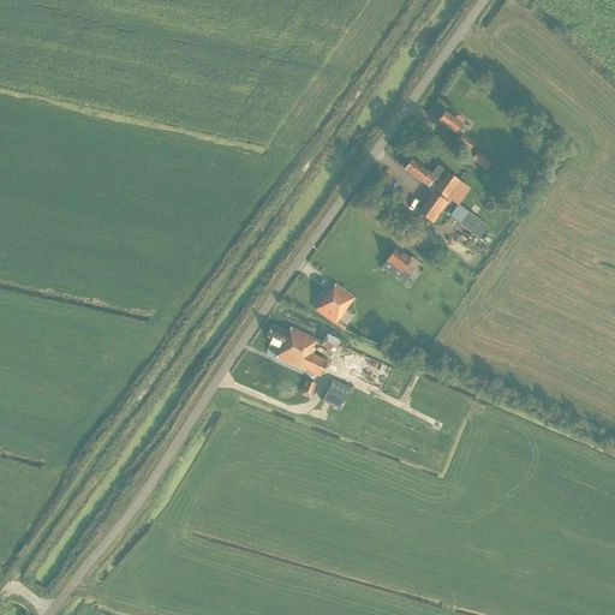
[(457,119),(446,112),(439,121),(460,137),(455,143),(467,151),(473,143),(463,135),(466,129),(466,127),(469,124),(458,115),(457,119)]
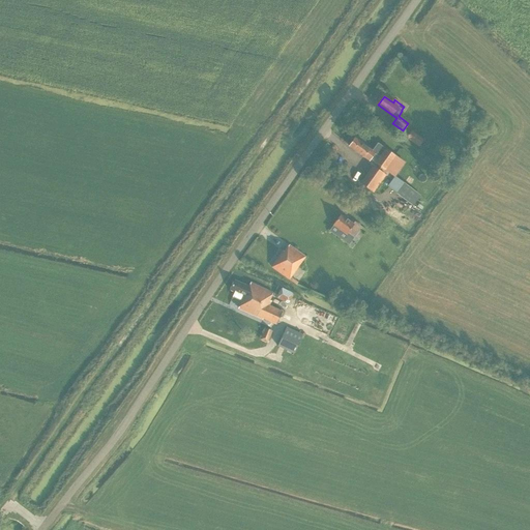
[(422,140),(411,130),(405,138),(417,147),(422,140)]
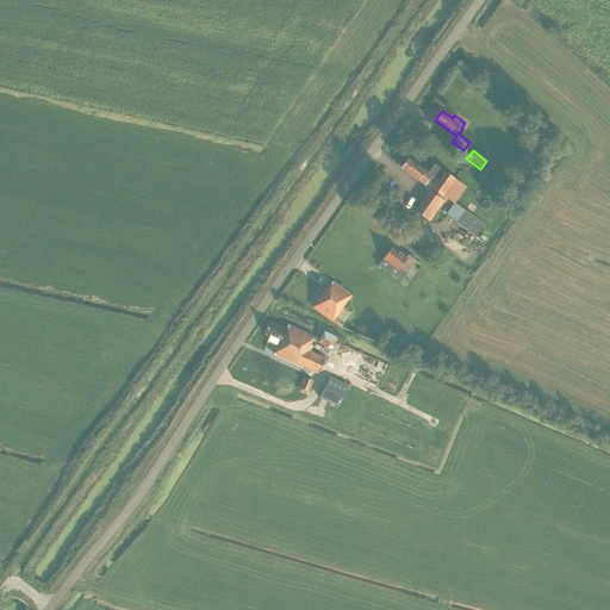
[(428,174),(408,160),(402,168),(424,185),(430,176),(437,181),(433,187),(443,195),(448,187),(454,180),(443,172),(434,165),(428,174)]
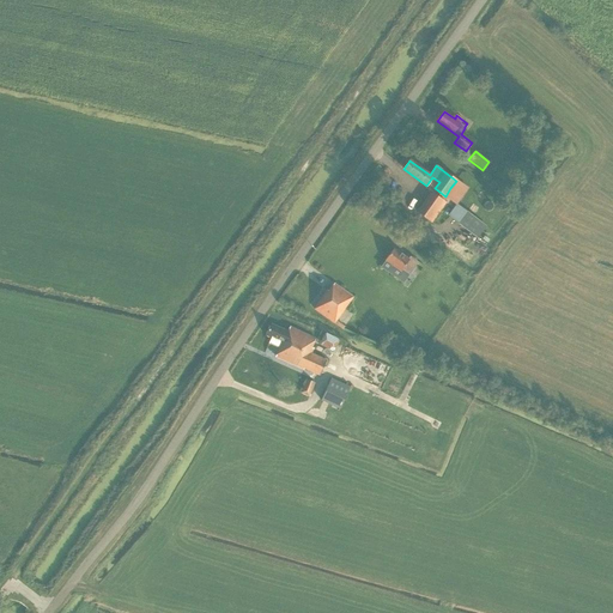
[(450,188),(445,196),(456,204),(467,188),(456,181),(450,188)]
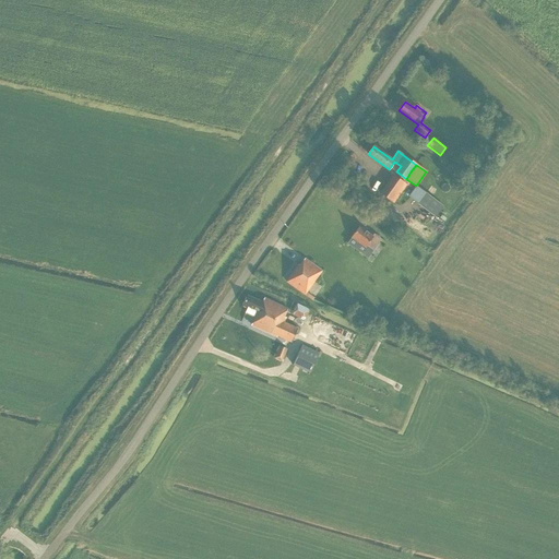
[(406,185),(393,175),(380,193),(393,202),(406,185)]
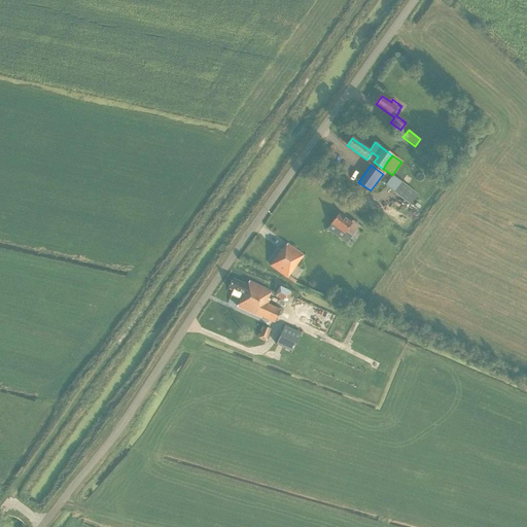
[(352,221),(351,222),(339,213),(330,223),(350,237),(358,225),(352,221)]
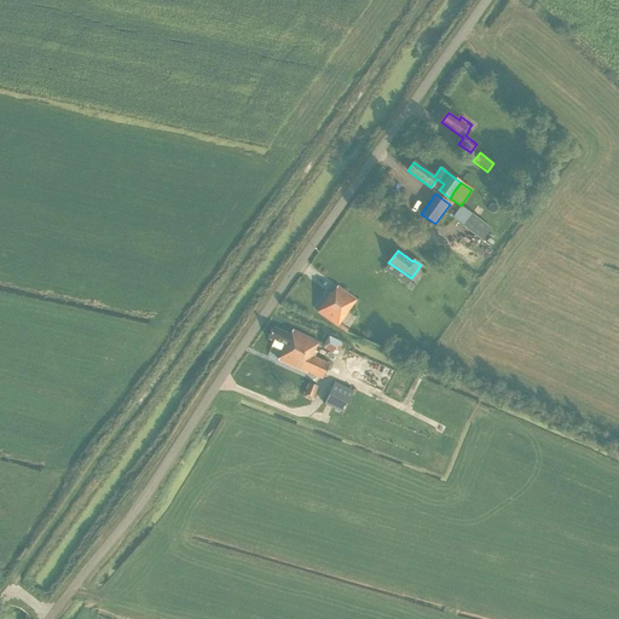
[(331,294),(330,293),(317,312),(337,325),(356,300),(336,287),(331,294)]
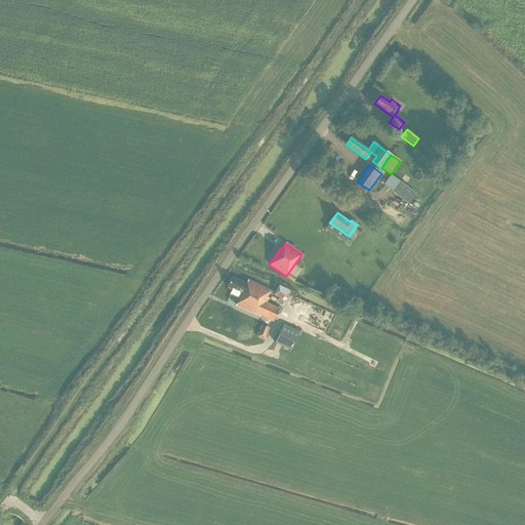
[(246,283),(232,277),(227,287),(232,289),(230,294),(239,297),(236,306),(272,321),(279,308),(267,303),(268,298),(266,297),(270,290),(247,280),(246,283)]
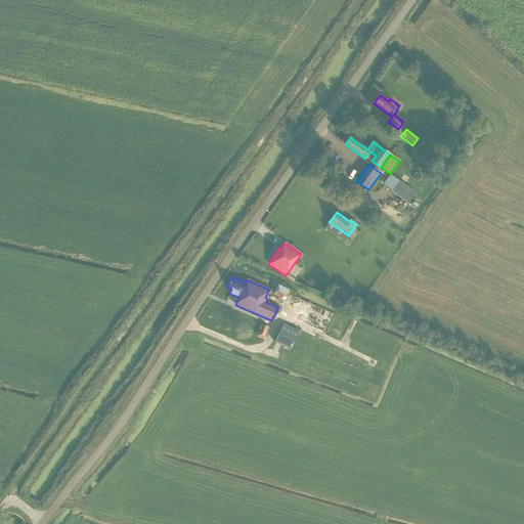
[(253,321),(248,333),(264,340),(269,329),(253,321)]
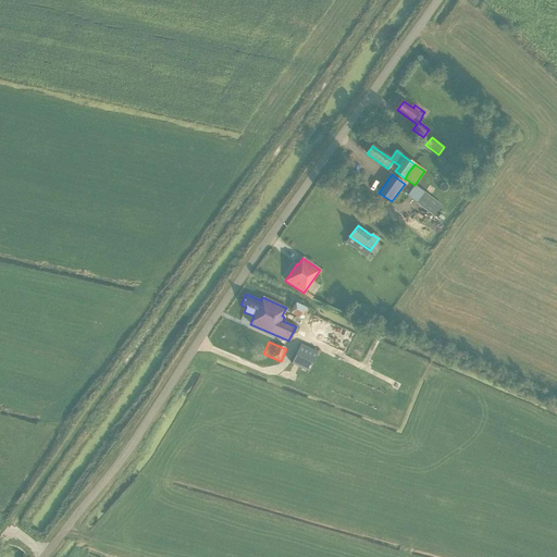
[(309,373),(318,350),(300,343),(289,364),(292,366),(309,373)]
